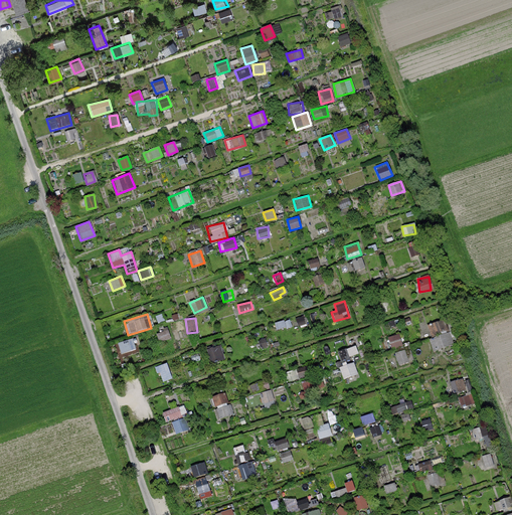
[(427,326),(431,337),(447,331),(443,320),(427,326)]
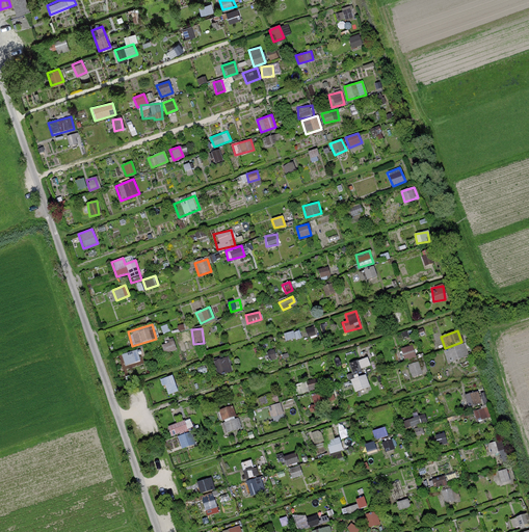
[(163,352),(175,350),(174,340),(161,342),(163,352)]
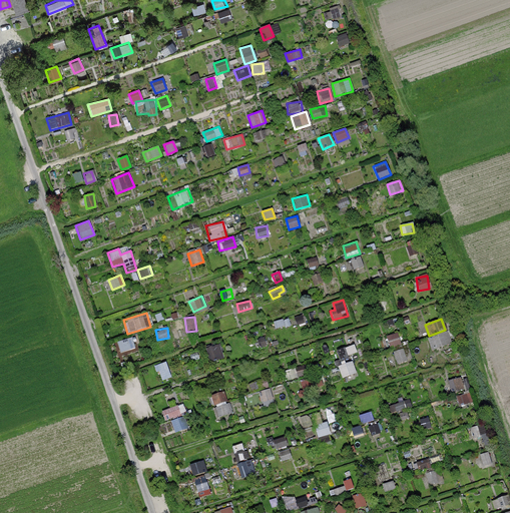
[(430,350),(451,345),(448,332),(427,337),(430,350)]
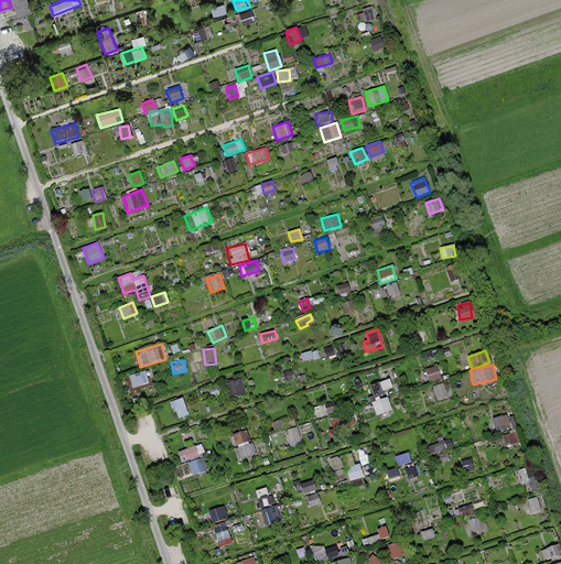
[(428,383),(441,380),(438,366),(424,369),(428,383)]
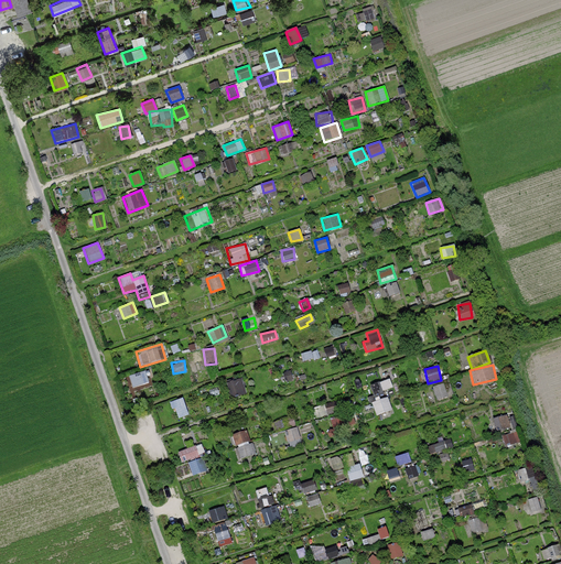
[(131,389),(149,384),(146,371),(128,376),(131,389)]
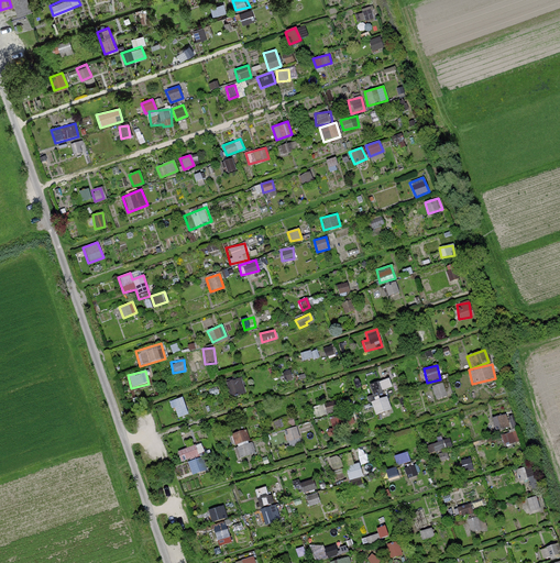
[(240,377),(226,382),(230,396),(244,392),(240,377)]
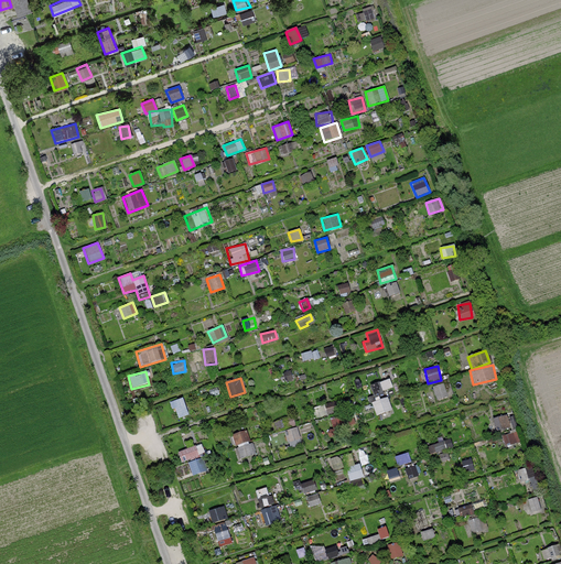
[(383,390),(391,388),(389,379),(370,384),(374,398),(384,396),(383,390)]
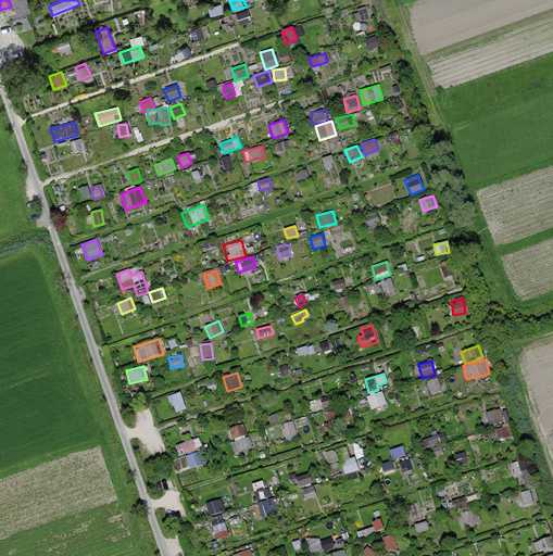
[(441,377),(426,381),(430,394),(445,389),(441,377)]
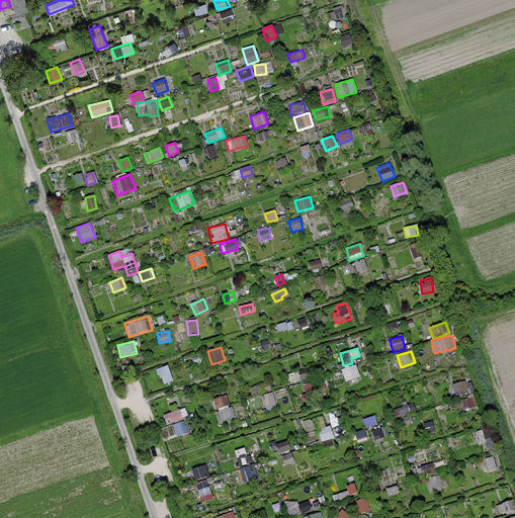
[(355,364),(340,369),(345,381),(359,377),(355,364)]
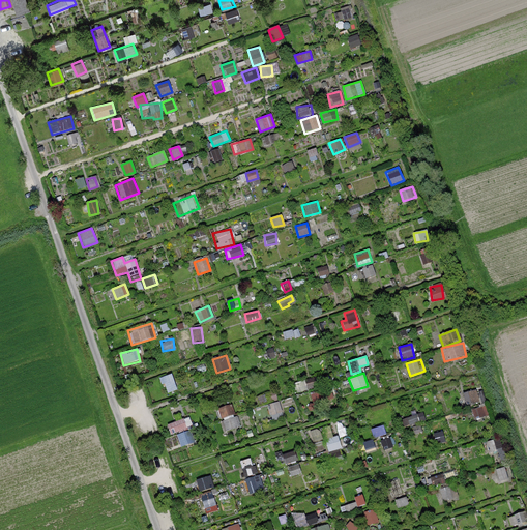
[(172,374),(160,378),(166,393),(176,390),(172,374)]
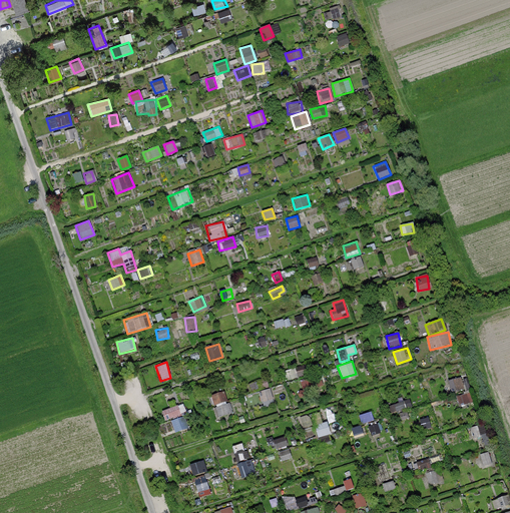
[(451,393),(463,389),(460,377),(447,381),(451,393)]
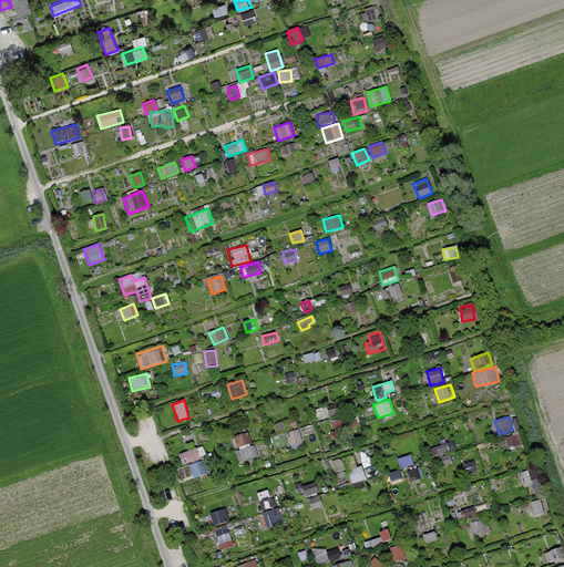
[(342,418),(331,422),(337,434),(348,430),(342,418)]
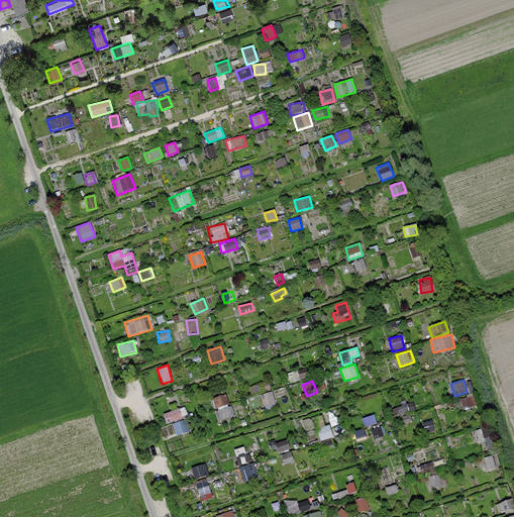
[(260,396),(263,406),(276,402),(272,392),(260,396)]
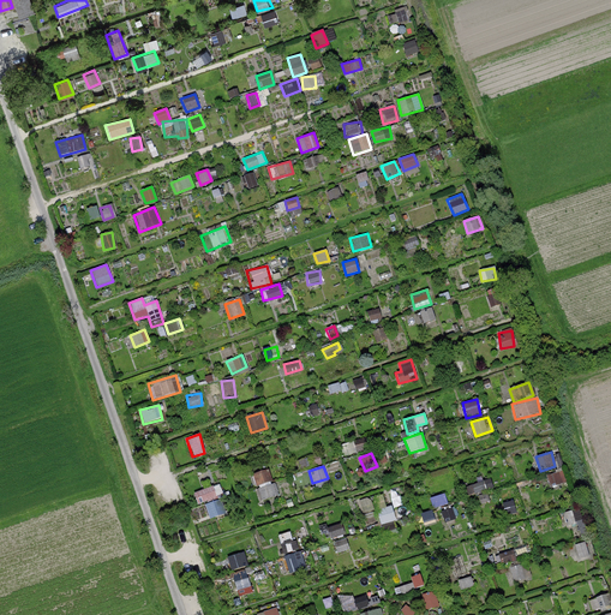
[(255,488),(271,482),(267,469),(250,475),(255,488)]
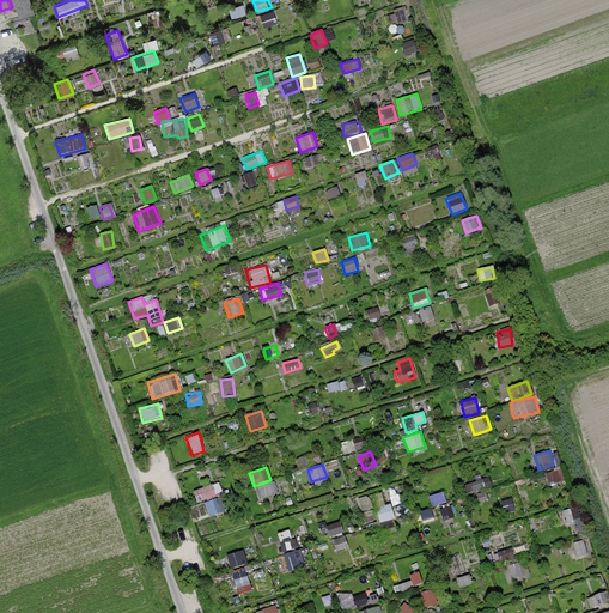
[(547,485),(564,480),(560,469),(544,474),(547,485)]
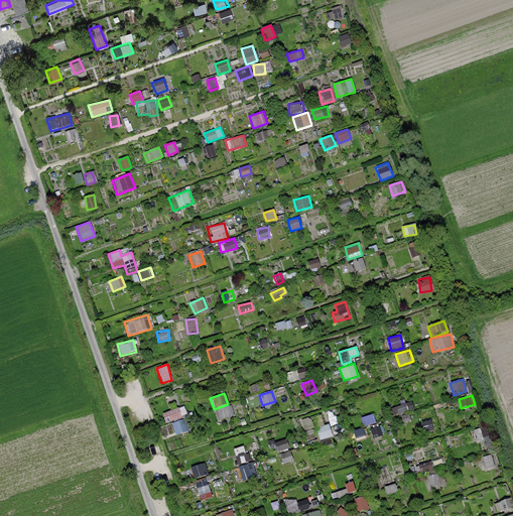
[(405,404),(389,407),(391,415),(407,412),(405,404)]
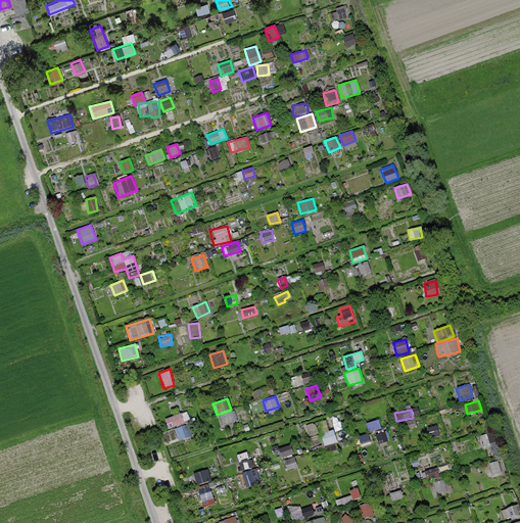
[(183,424),(179,414),(163,419),(168,429),(183,424)]
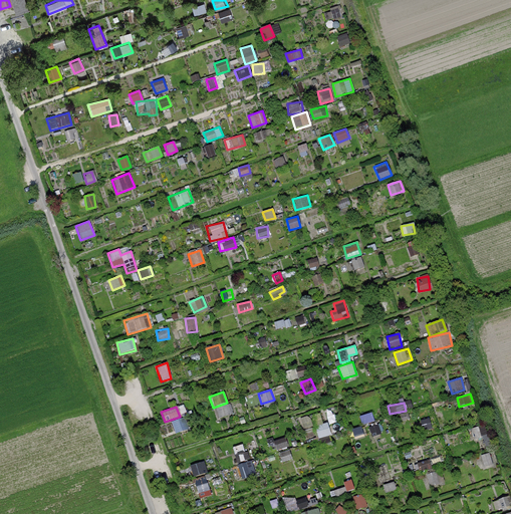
[(359,417),(361,424),(373,420),(371,414),(359,417)]
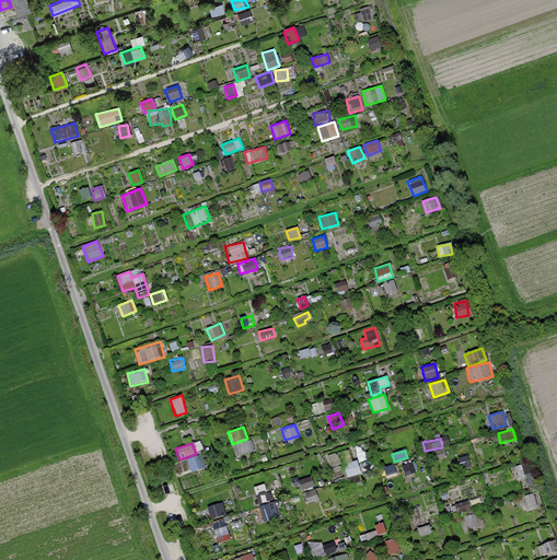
[(192,470),(205,465),(201,455),(187,461),(192,470)]
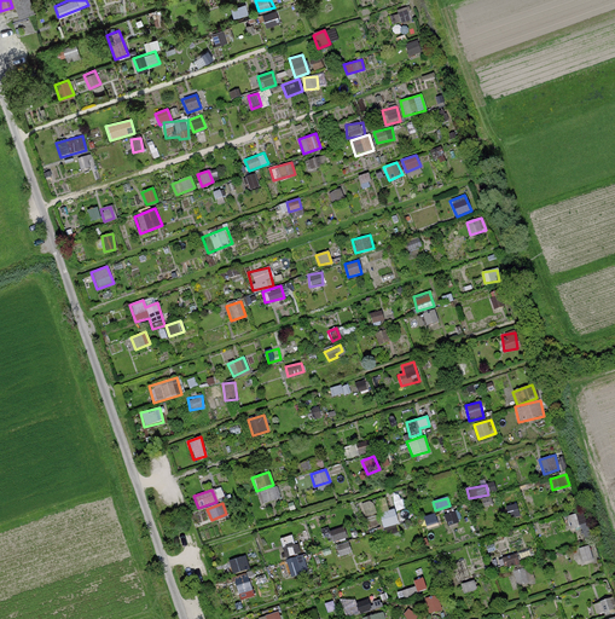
[(394,509),(378,513),(382,528),(398,524),(394,509)]
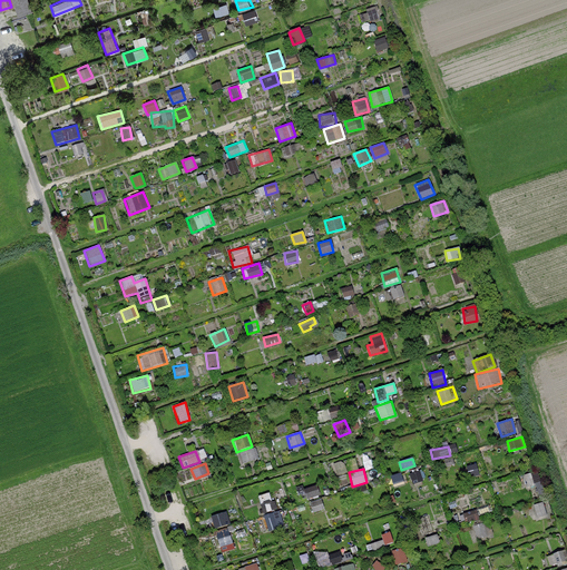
[(306,501),(320,497),(315,484),(302,489),(306,501)]
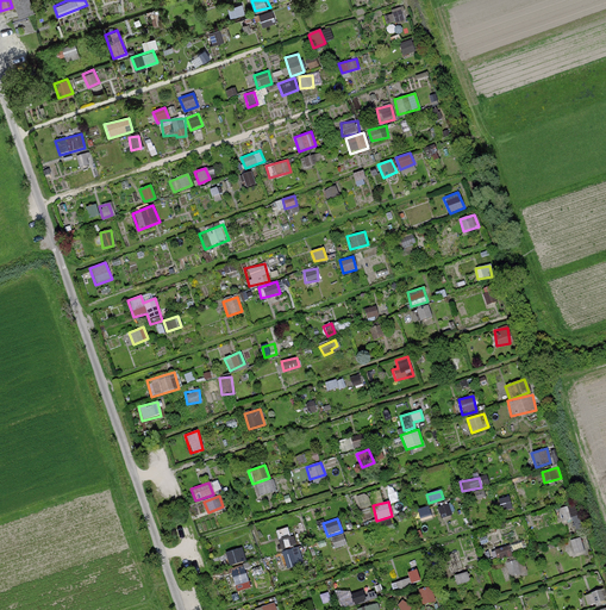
[(288,528),(275,530),(280,548),(293,545),(288,528)]
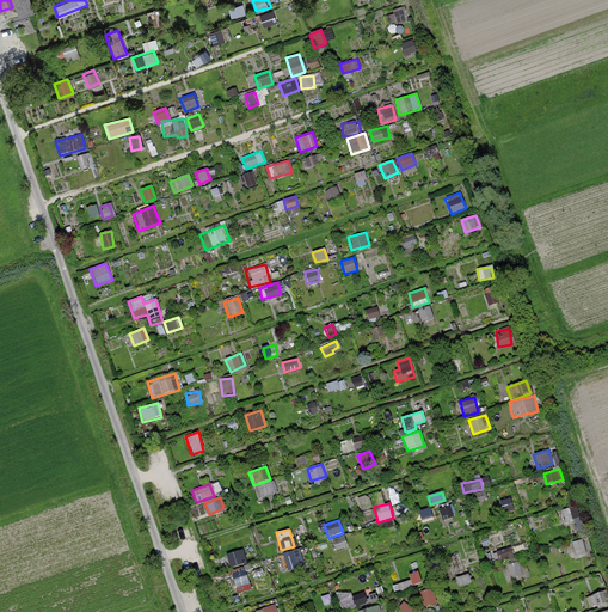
[(331,539),(335,550),(347,548),(344,536),(331,539)]
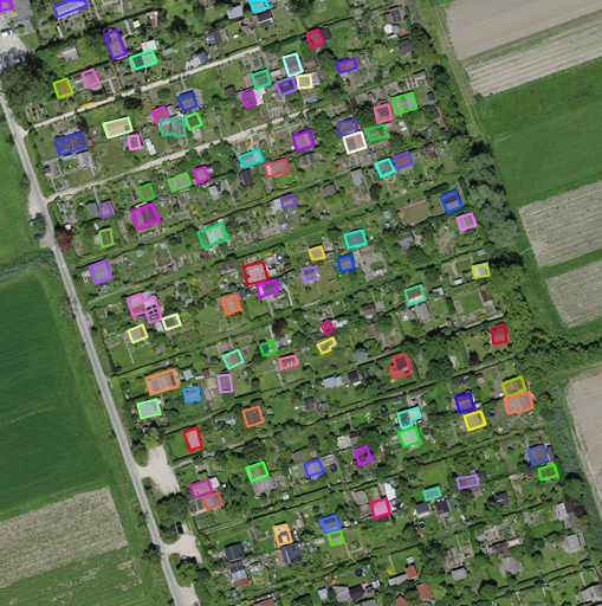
[(504,543),(491,547),(493,555),(506,552),(504,543)]
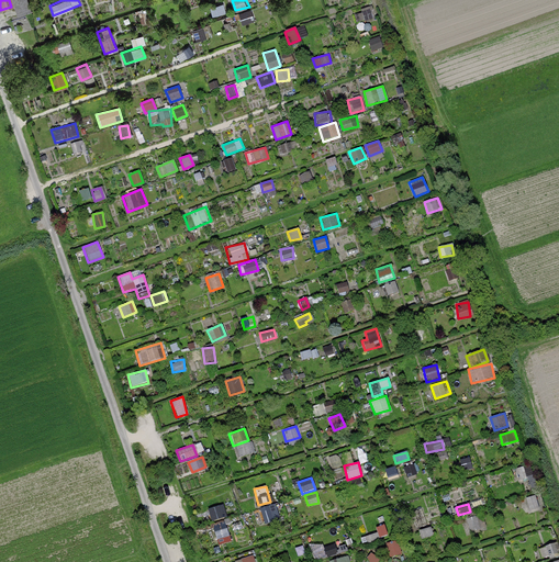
[(210,523),(222,519),(219,506),(207,509),(210,523)]
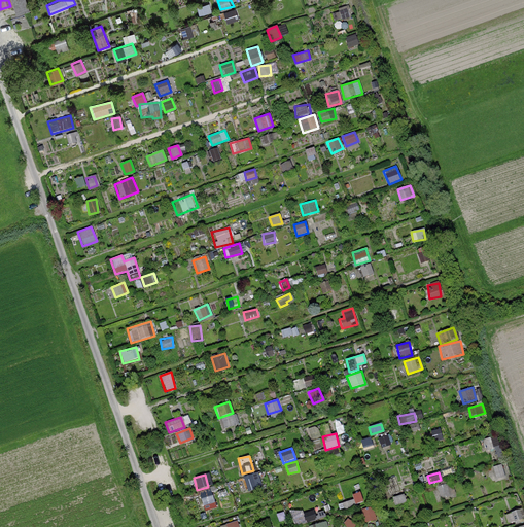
[(241,493),(251,489),(246,476),(235,480),(241,493)]
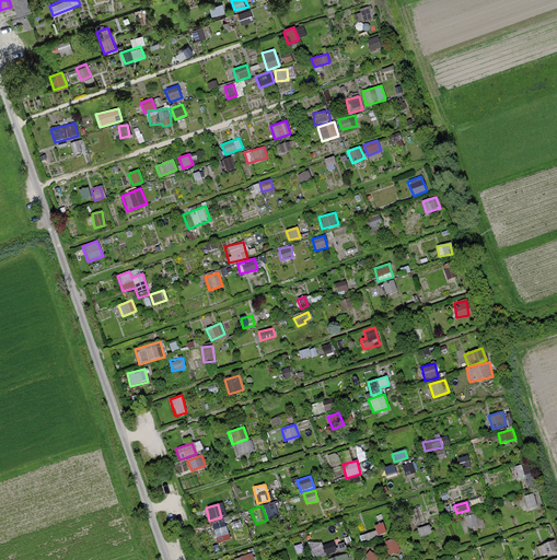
[(463,517),(468,531),(479,525),(474,513),(463,517)]
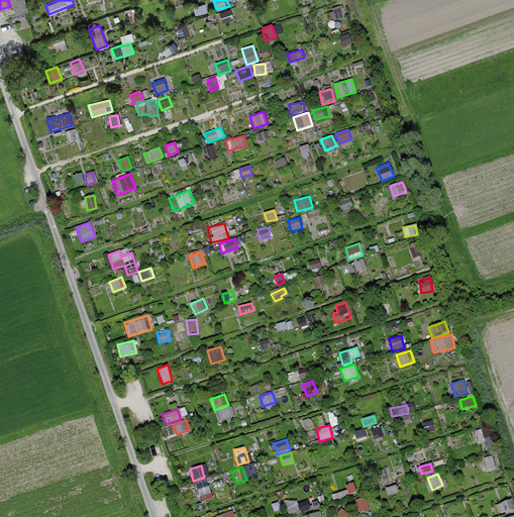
[(193,482),(198,496),(210,492),(206,478),(193,482)]
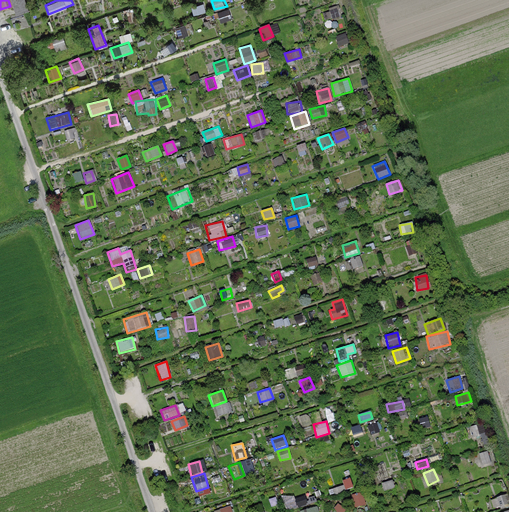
[(354,479),(342,480),(343,489),(355,488),(354,479)]
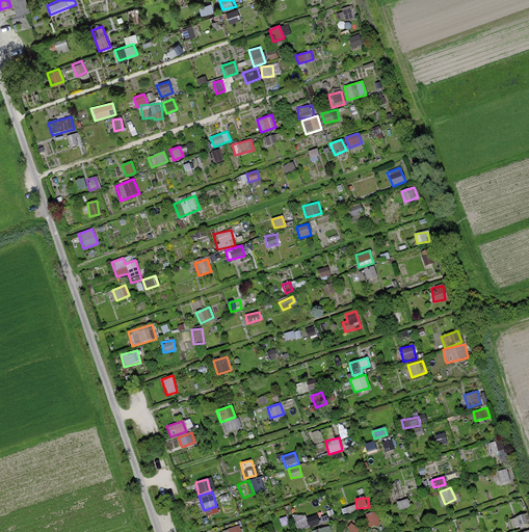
[(367,527),(378,526),(377,512),(366,514),(367,527)]
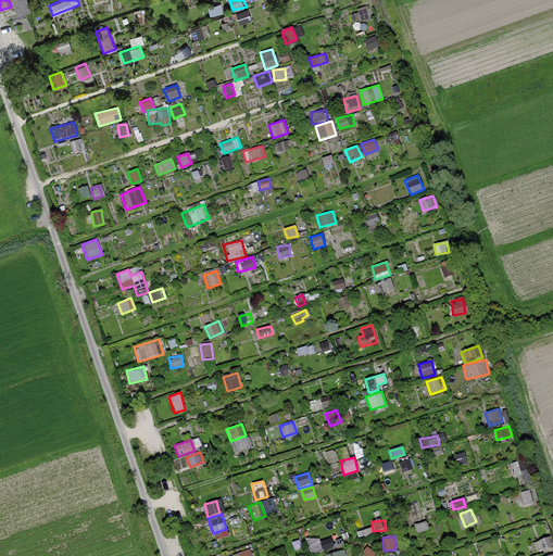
[(536,552),(552,547),(550,538),(532,542),(536,552)]
